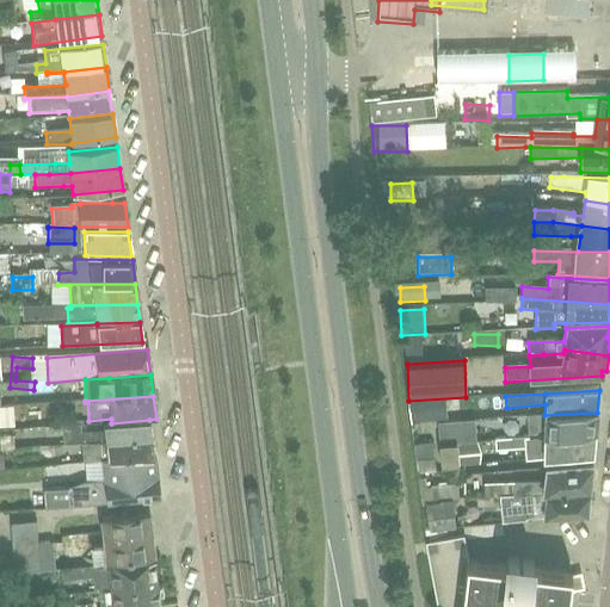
[(0,431),(14,429),(13,409),(0,409),(0,431)]
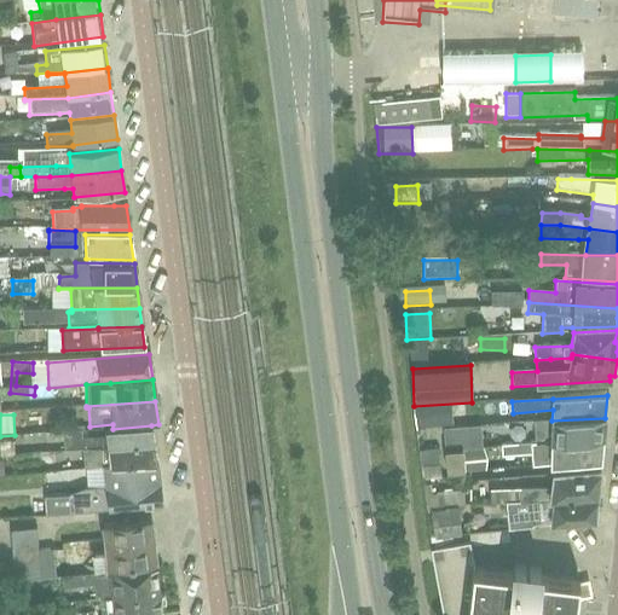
[(533,423),(536,445),(602,440),(605,418),(552,421),(533,423)]
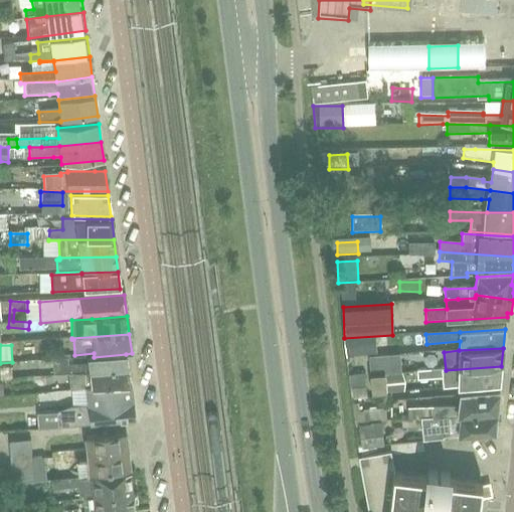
[(53,378),(128,371),(126,356),(88,359),(89,366),(68,367),(68,361),(50,362),(51,367),(52,367),(53,378)]
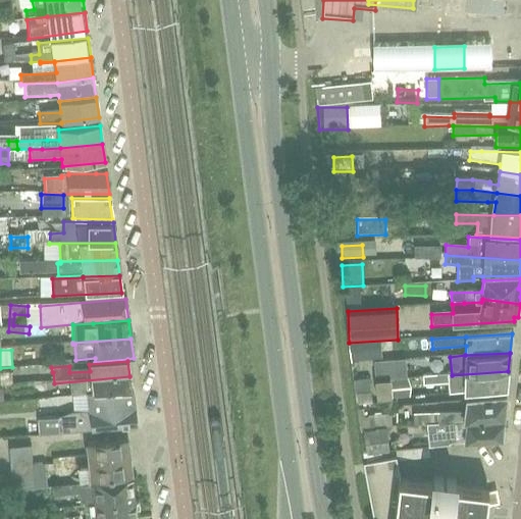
[(374,381),(397,379),(396,362),(373,363),(374,381)]
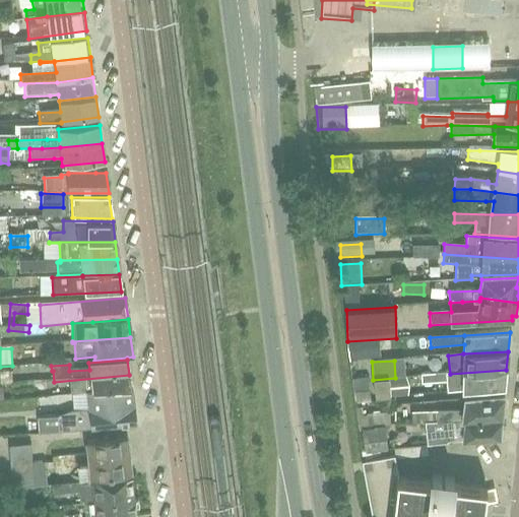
[(446,394),(504,389),(505,383),(506,370),(450,374),(420,376),(422,385),(445,383),(446,394)]
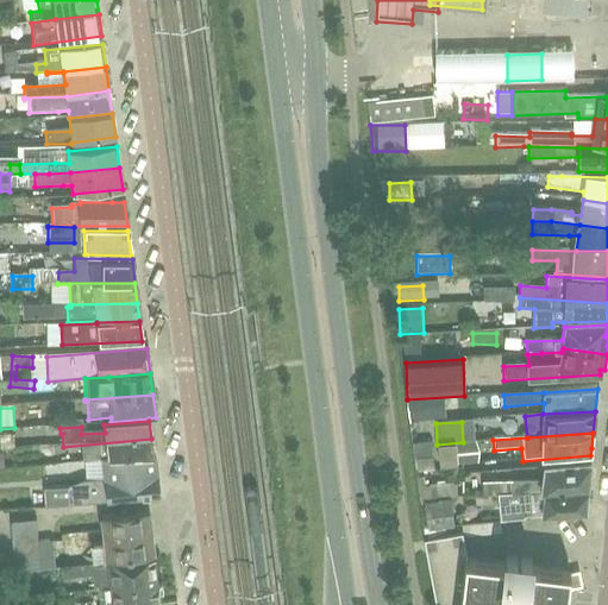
[(110,460),(154,457),(151,439),(63,447),(63,448),(81,447),(82,464),(110,460)]
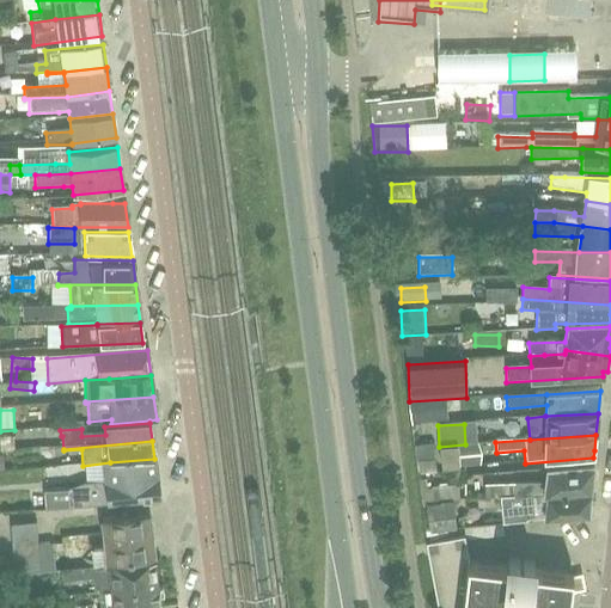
[(477,443),(465,444),(439,447),(441,471),(480,467),(477,443)]
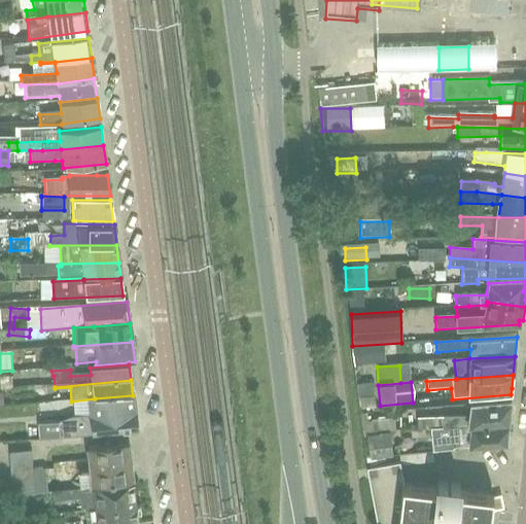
[(374,385),(356,387),(360,411),(376,409),(374,385)]
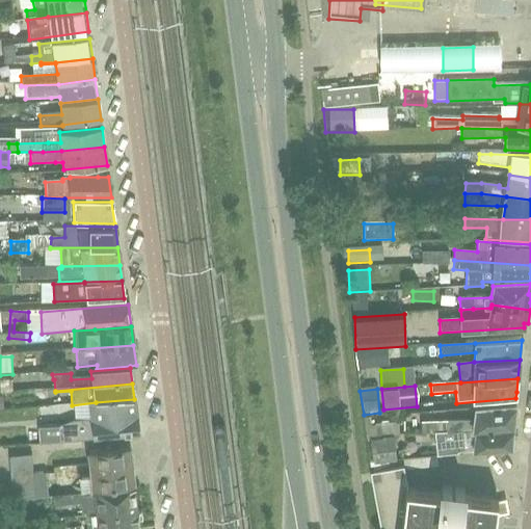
[(37,428),(37,433),(29,433),(30,445),(37,444),(37,446),(139,437),(134,399),(96,402),(72,405),(88,404),(89,422),(74,423),(75,430),(59,432),(59,426),(37,428)]
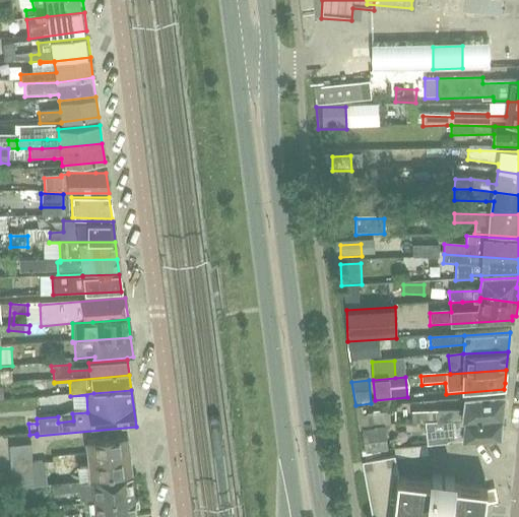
[(412,426),(445,424),(445,423),(501,421),(501,417),(504,417),(506,406),(502,405),(503,396),(464,400),(462,412),(410,414),(412,426)]
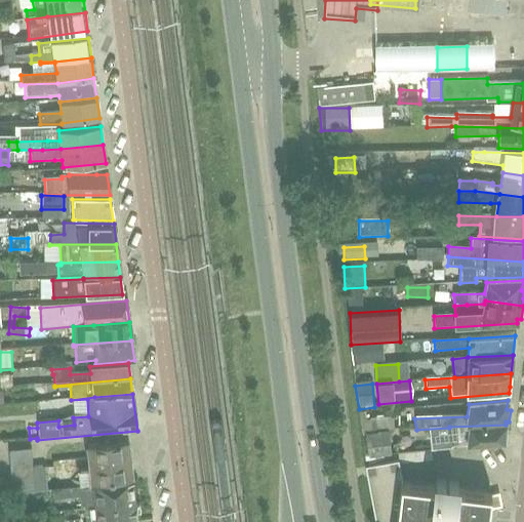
[(393,417),(361,422),(362,434),(389,431),(394,431),(393,417)]
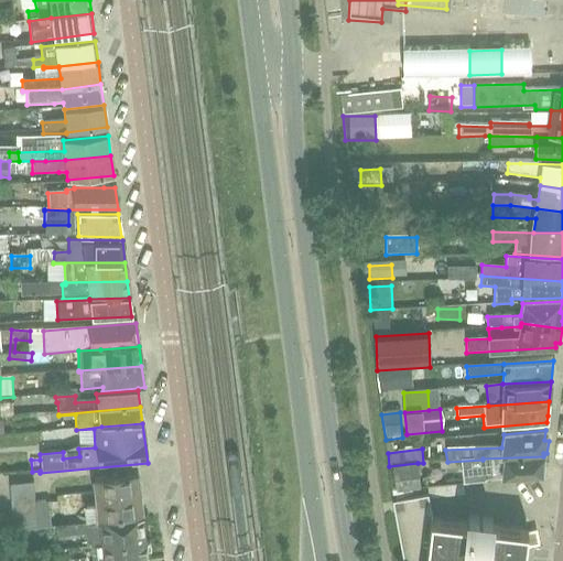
[(540,476),(543,456),(483,459),(483,460),(484,470),(462,471),(463,485),(485,483),(484,482),(540,476)]
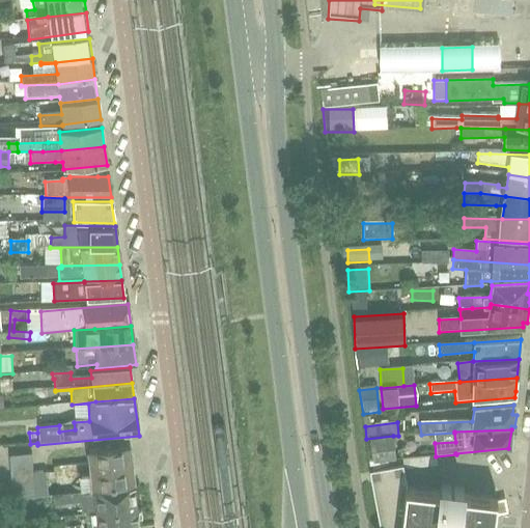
[(369,439),(371,462),(394,459),(391,436),(369,439)]
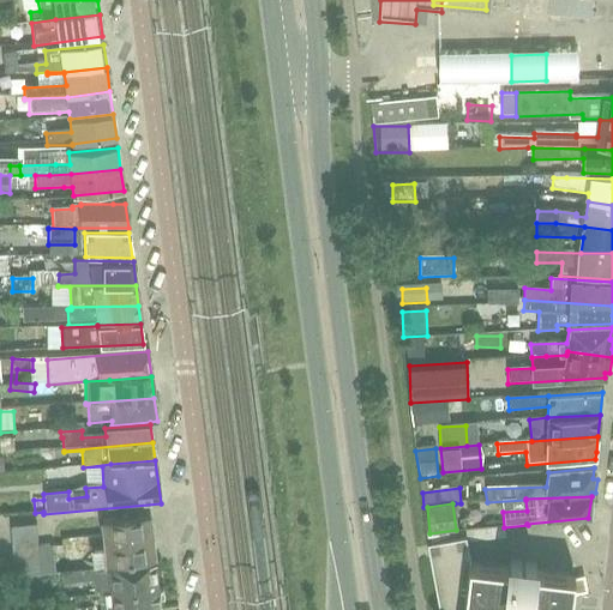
[(106,565),(154,560),(149,515),(100,521),(103,550),(94,551),(96,569),(103,569),(106,565)]
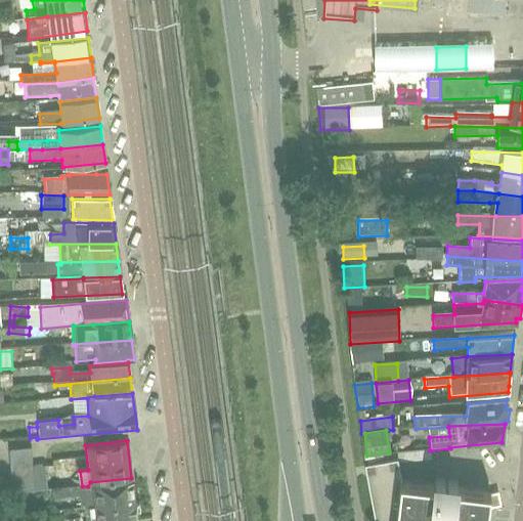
[(8,463),(31,461),(30,449),(8,451),(8,463)]
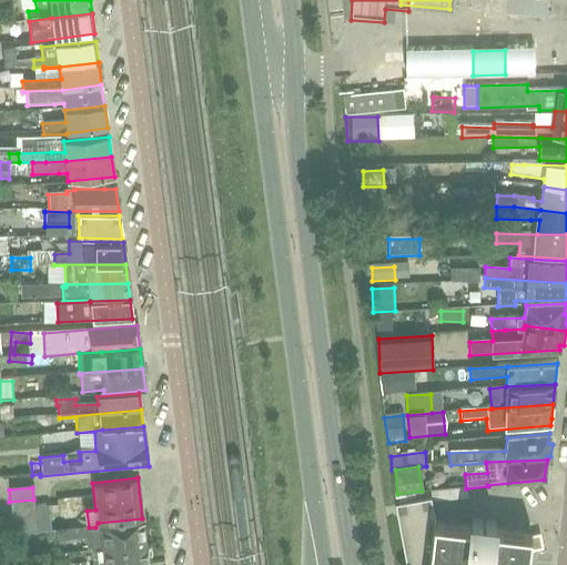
[(33,507),(33,500),(9,502),(10,514),(33,512),(33,507)]
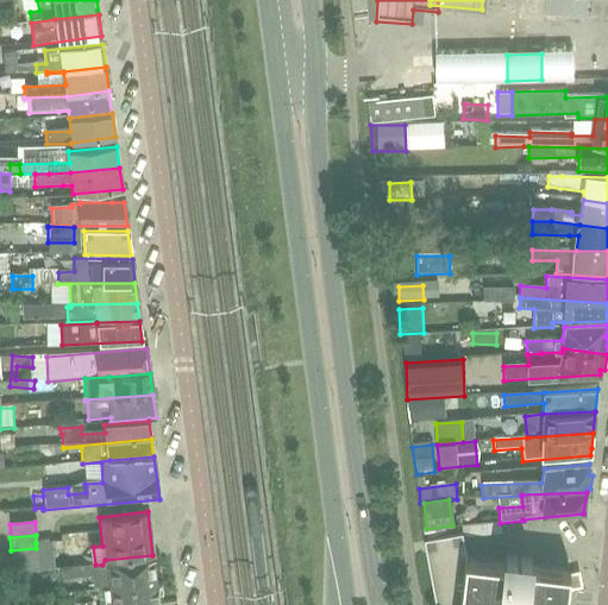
[(51,543),(36,543),(36,548),(37,560),(37,572),(52,571),(52,555),(51,543)]
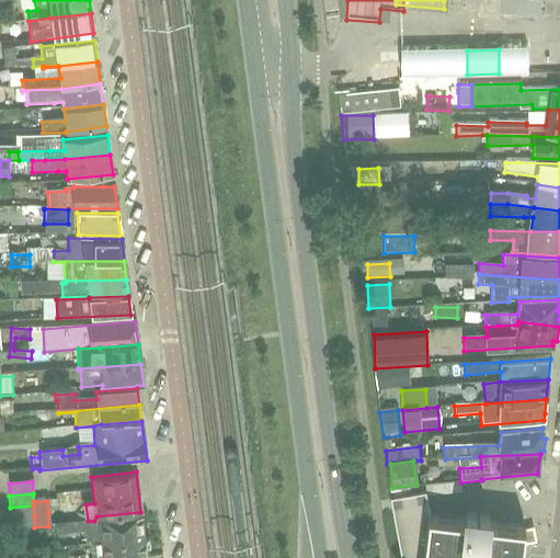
[(33,505),(10,508),(11,519),(34,516),(33,505)]
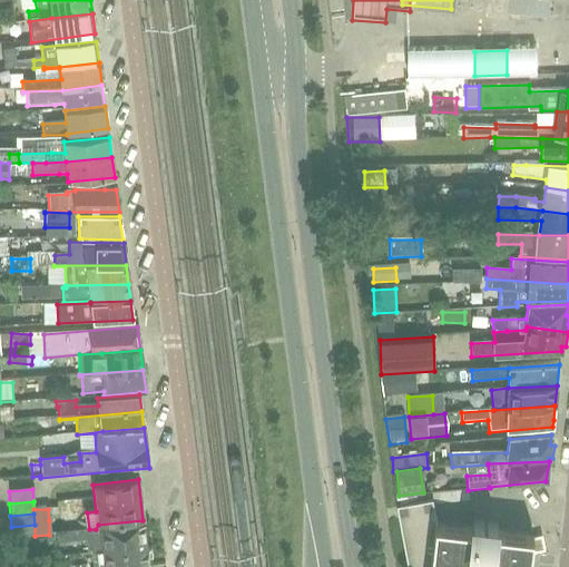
[(529,566),(533,537),(496,533),(497,526),(472,522),(472,529),(437,525),(434,516),(399,522),(405,566),(529,566)]
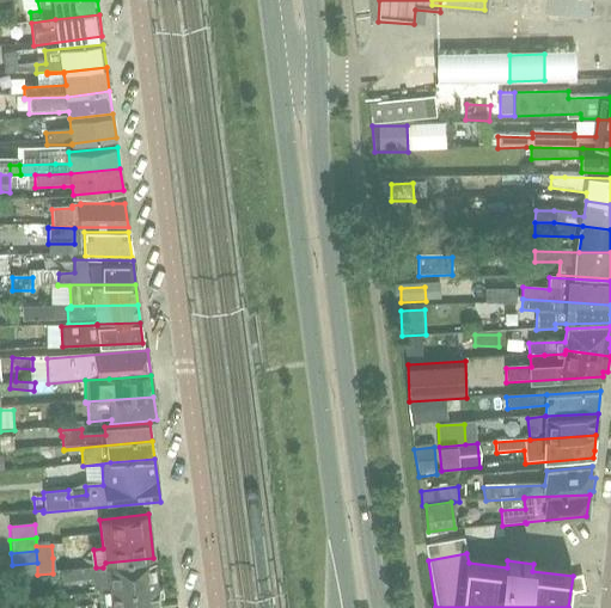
[(37,563),(12,565),(13,578),(37,575),(37,563)]
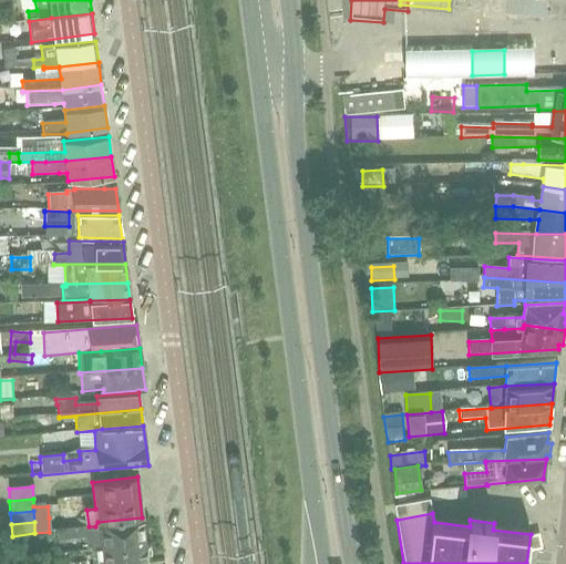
[(146,544),(143,523),(101,529),(95,526),(89,526),(57,531),(58,542),(85,539),(86,551),(93,551),(146,544)]
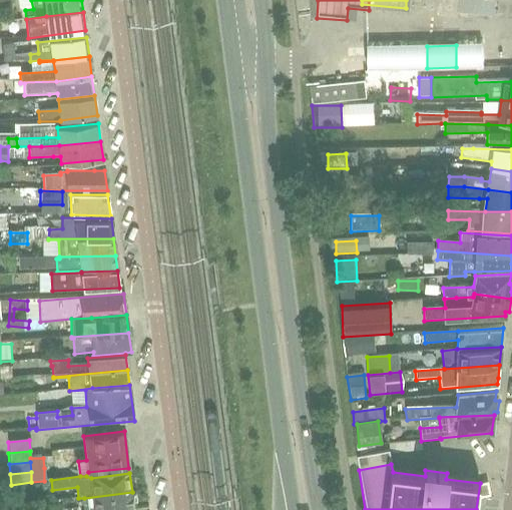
[(134,509),(132,492),(84,498),(86,509),(134,509)]
